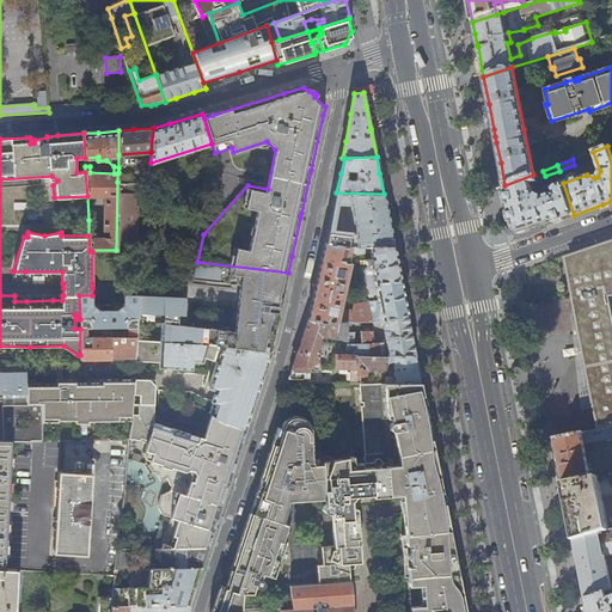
[(542,183),(537,173),(533,175),(505,185),(507,196),(512,220),(514,230),(521,233),(574,215),(563,183),(558,185),(554,189),(550,190),(551,195),(544,197),(539,195),(536,185),(542,183)]
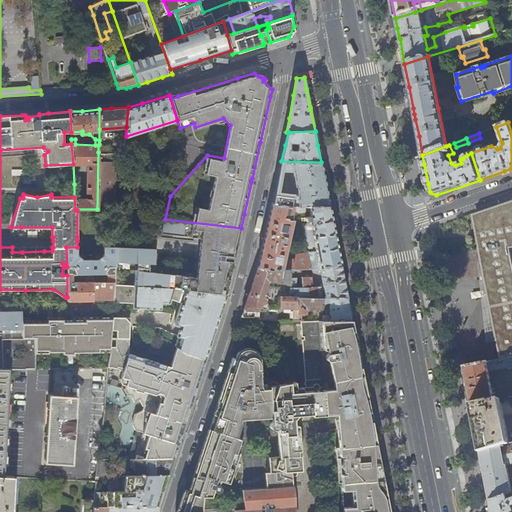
[(321,162),(281,161),(281,162),(276,188),(273,203),(298,206),(329,205),(326,190),(323,171),(321,162)]
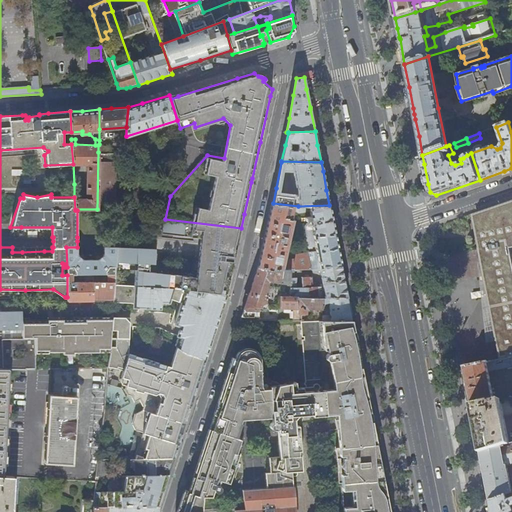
[(511,201),(472,215),(475,231),(475,234),(476,237),(477,240),(478,249),(486,290),(497,344),(500,359),(511,356),(511,201)]
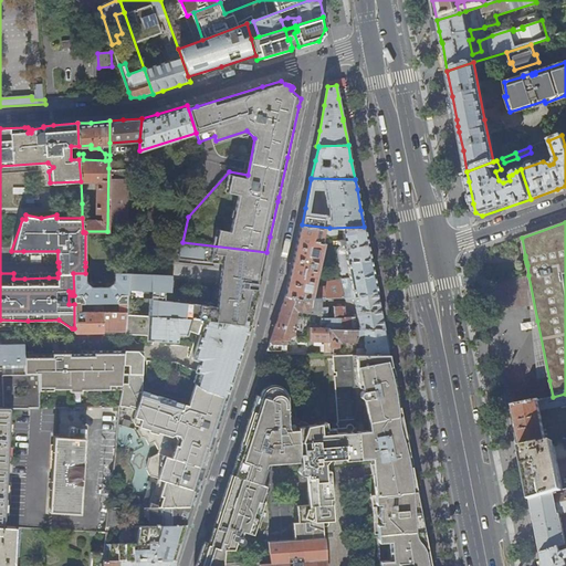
[(329,228),(302,224),(301,224),(293,258),(293,262),(285,295),(304,299),(318,297),(328,297),(342,297),(343,297),(376,290),(371,265),(367,242),(364,227),(329,228)]
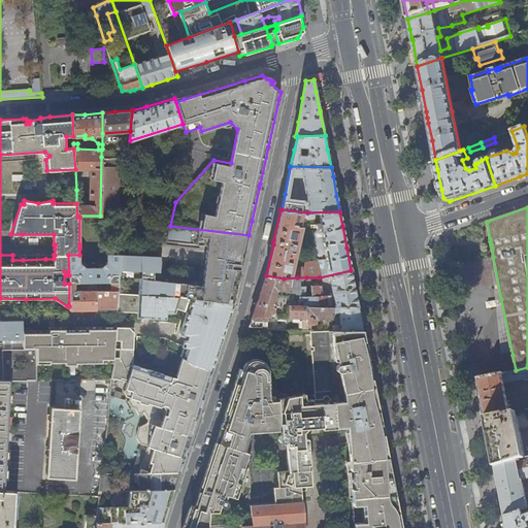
[(121,255),(120,270),(145,272),(144,281),(139,281),(138,294),(140,294),(180,296),(234,303),(240,274),(249,235),(170,226),(168,241),(208,246),(203,288),(153,282),(154,279),(155,274),(154,274),(154,272),(160,272),(161,257),(121,255)]
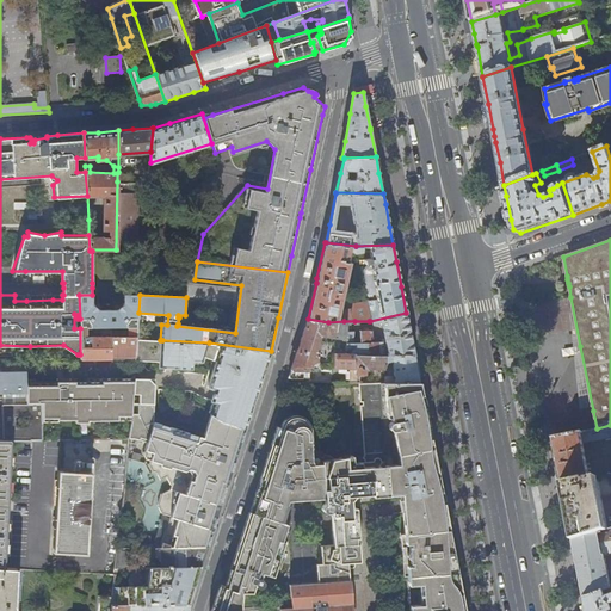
[(92,295),(79,295),(80,319),(80,327),(86,327),(99,327),(110,327),(118,326),(129,326),(137,326),(139,313),(140,295),(124,295),(124,303),(117,309),(99,310),(93,303),(92,295)]
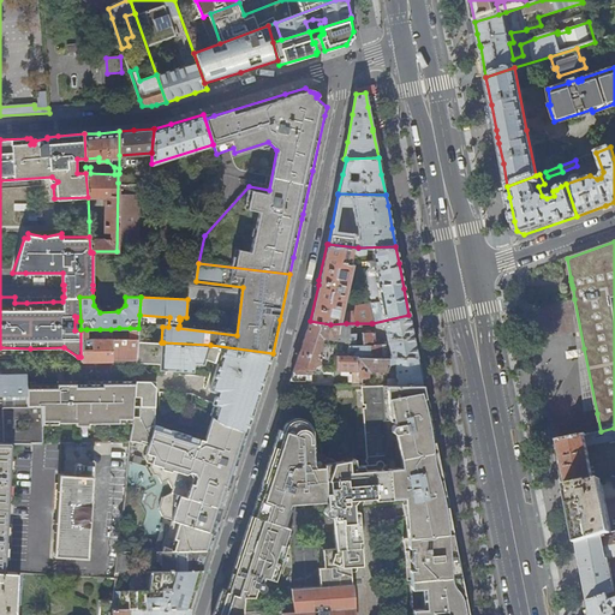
[(413,335),(408,315),(372,323),(371,323),(371,327),(384,326),(388,347),(381,347),(380,345),(374,345),(374,333),(362,334),(362,346),(356,346),(356,345),(354,344),(353,342),(352,341),(352,326),(357,326),(357,323),(346,323),(347,356),(357,356),(417,357),(413,335)]
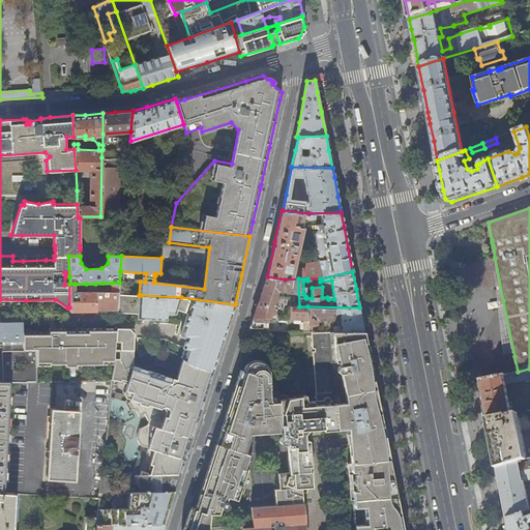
[(285,280),(267,276),(262,292),(258,304),(253,319),(249,328),(268,329),(268,319),(288,320),(288,319),(289,306),(299,306),(298,278),(285,280)]
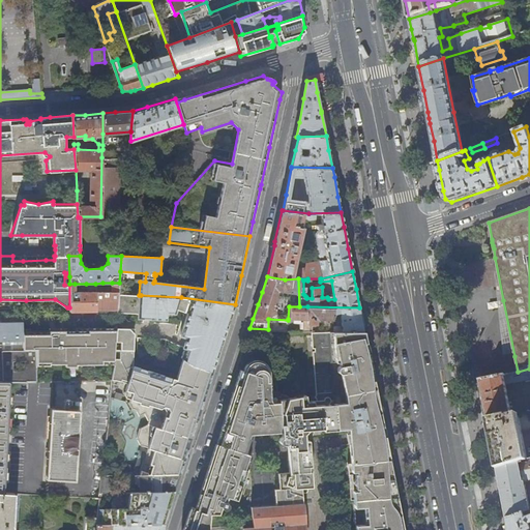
[(102,283),(95,284),(95,288),(95,292),(96,312),(117,311),(119,293),(119,283),(112,283),(112,291),(102,291),(102,283)]
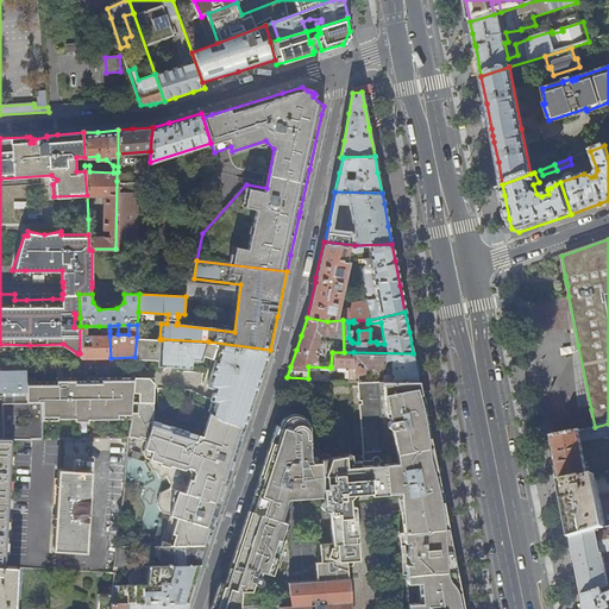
[(86,326),(80,326),(80,327),(80,353),(81,358),(95,358),(111,358),(110,336),(86,336),(86,326)]
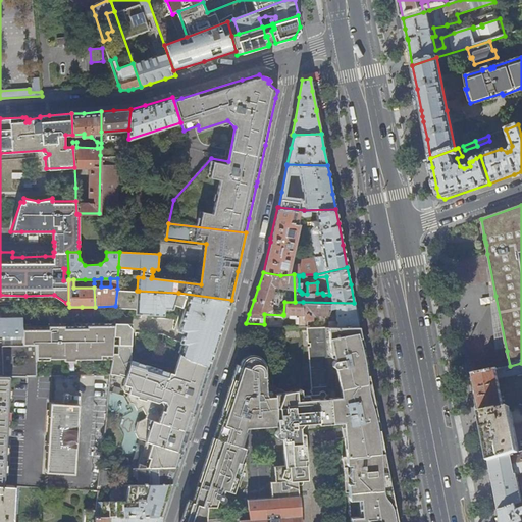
[(231,300),(178,293),(139,291),(137,291),(117,289),(115,306),(115,308),(137,309),(137,314),(164,316),(165,309),(173,310),(174,306),(184,310),(177,332),(189,336),(186,344),(180,343),(177,352),(179,354),(189,360),(209,367),(213,354),(224,321),(231,300)]
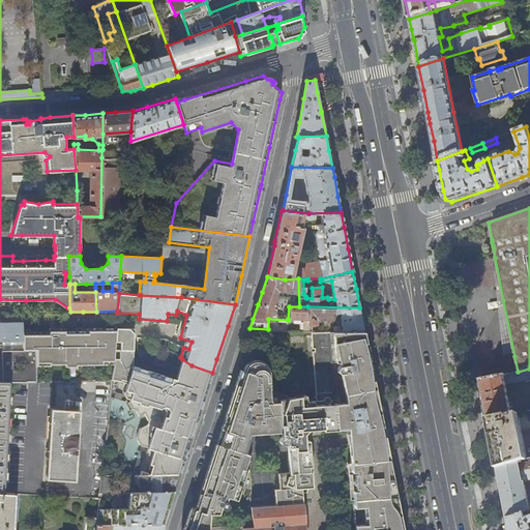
[(307,320),(307,306),(299,306),(289,306),(288,319),(307,320)]
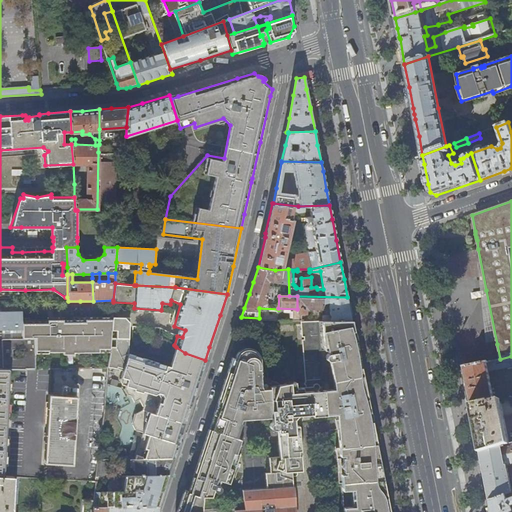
[(349,308),(347,297),(297,296),(297,309),(297,314),(300,314),(305,313),(305,309),(306,308),(323,308),(323,304),(329,303),(331,317),(322,317),(322,320),(352,319),(349,308)]
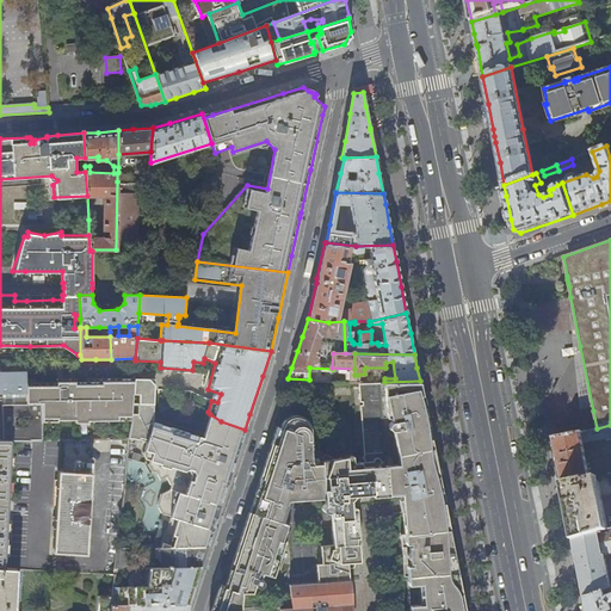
[(0,402),(26,402),(26,382),(26,371),(10,372),(0,371),(0,402)]
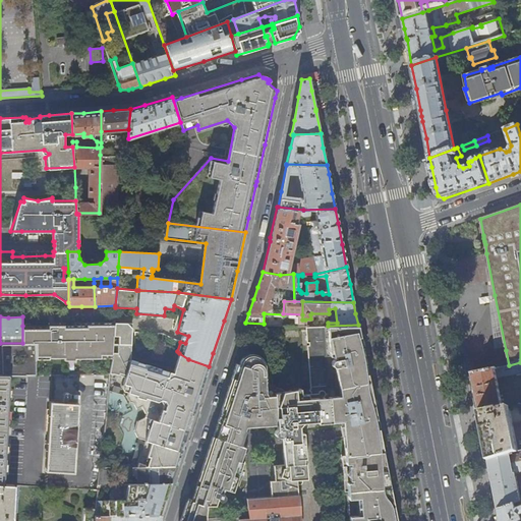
[(101,354),(113,354),(113,351),(113,343),(115,323),(108,323),(92,323),(74,323),(74,326),(68,326),(53,326),(33,326),(22,326),(22,343),(35,343),(35,358),(64,357),(64,360),(75,360),(75,358),(101,358),(101,354)]
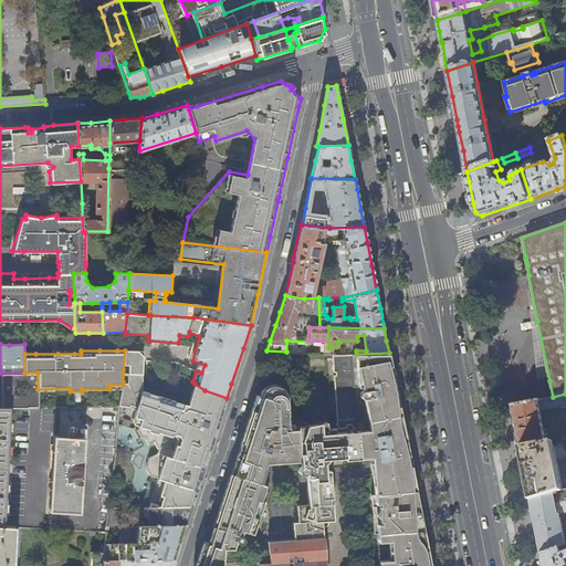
[(125,350),(123,373),(129,373),(143,373),(143,374),(145,352),(125,350)]
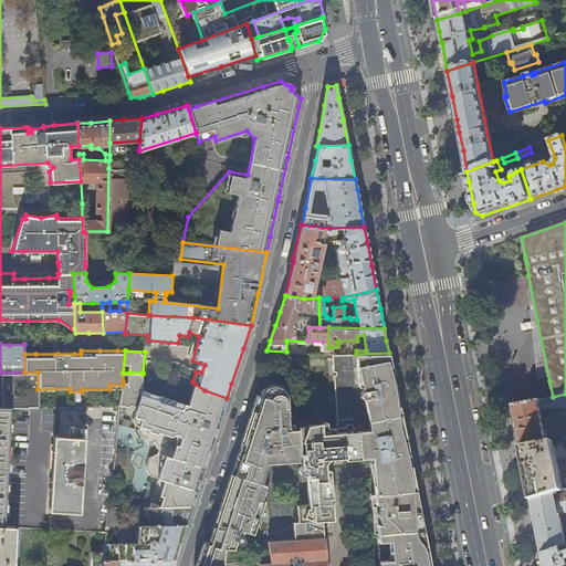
[(360,456),(371,456),(374,493),(370,493),(374,534),(377,534),(378,565),(430,565),(428,548),(419,509),(415,482),(411,465),(408,449),(401,416),(397,392),(392,369),(389,353),(356,354),(332,354),(331,354),(332,373),(334,373),(334,376),(333,376),(337,421),(335,425),(337,427),(337,428),(325,429),(325,425),(300,427),(300,430),(292,431),(291,427),(286,396),(286,392),(284,390),(281,389),(279,388),(274,387),(271,388),(266,389),(264,394),(262,400),(257,398),(253,409),(249,422),(242,441),(233,468),(231,477),(229,477),(223,493),(215,520),(216,521),(215,523),(215,525),(218,526),(217,530),(209,540),(208,543),(203,542),(199,553),(195,565),(219,565),(223,565),(228,549),(238,548),(240,542),(242,544),(244,545),(247,544),(248,543),(249,541),(248,538),(245,536),(248,531),(258,534),(268,504),(263,502),(268,489),(263,488),(269,471),(268,470),(269,465),(302,462),(302,469),(300,471),(297,474),(299,475),(300,478),(302,479),(305,479),(306,477),(308,505),(296,506),(297,522),(293,523),(293,541),(268,543),(269,563),(259,564),(258,565),(326,565),(324,531),(326,527),(329,525),(329,524),(331,521),(332,521),(332,517),(334,515),(332,514),(332,513),(331,499),(333,498),(331,495),(329,489),(327,489),(325,465),(329,460),(344,459),(345,461),(360,460),(360,456)]
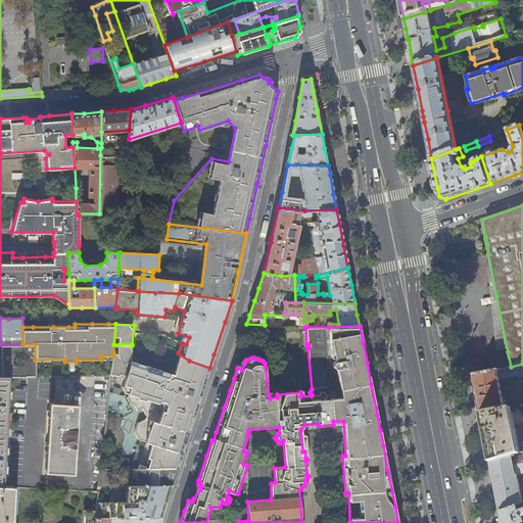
[(0,376),(9,376),(36,376),(35,360),(35,344),(22,344),(0,344),(0,376)]
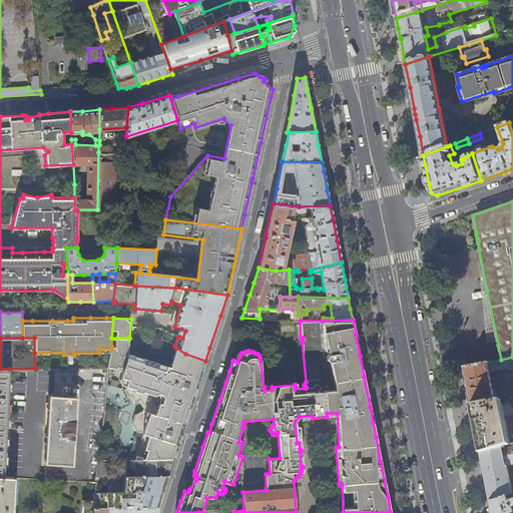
[(185,354),(176,348),(170,368),(158,364),(158,362),(144,357),(143,360),(128,355),(129,339),(129,338),(117,338),(116,346),(111,346),(111,349),(110,352),(107,367),(108,368),(108,369),(116,370),(123,372),(119,382),(119,383),(121,387),(125,388),(124,391),(128,397),(132,398),(135,404),(141,401),(144,408),(143,412),(136,415),(133,426),(137,433),(143,435),(135,460),(143,460),(143,461),(174,460),(176,453),(184,426),(185,424),(186,419),(193,399),(202,370),(205,361),(185,354)]
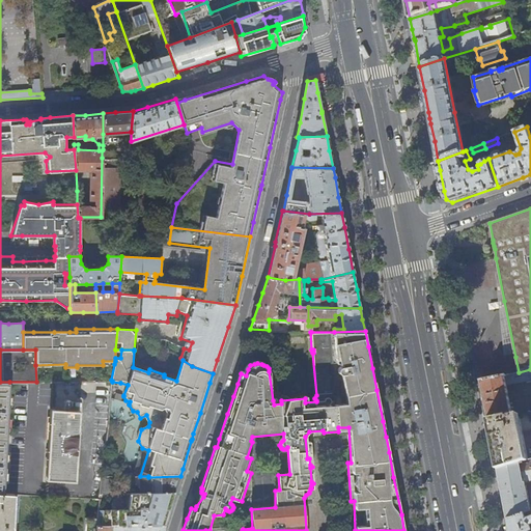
[(530,369),(519,372),(480,381),(484,400),(487,420),(512,414),(506,385),(530,379),(530,369)]
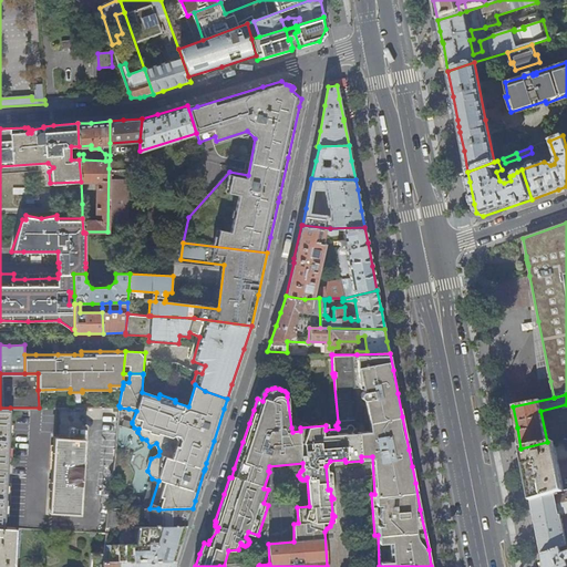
[(0,526),(3,527),(10,408),(0,408),(0,526)]
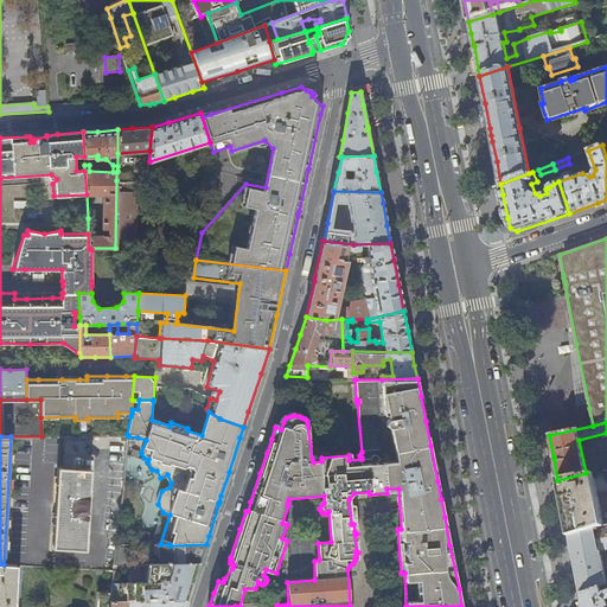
[(52,549),(85,550),(90,470),(57,468),(52,549)]
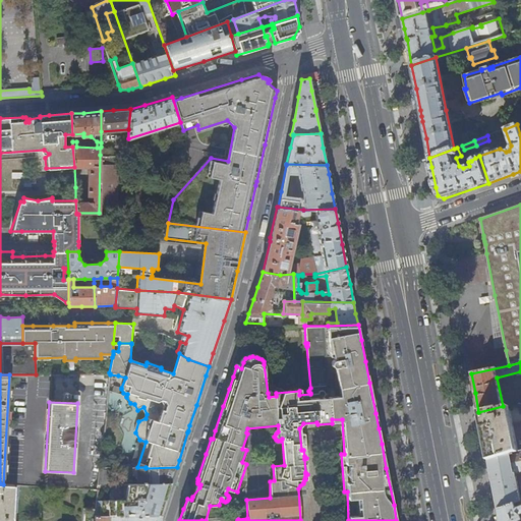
[(520,402),(503,406),(478,412),(483,436),(488,460),(520,450),(520,402)]
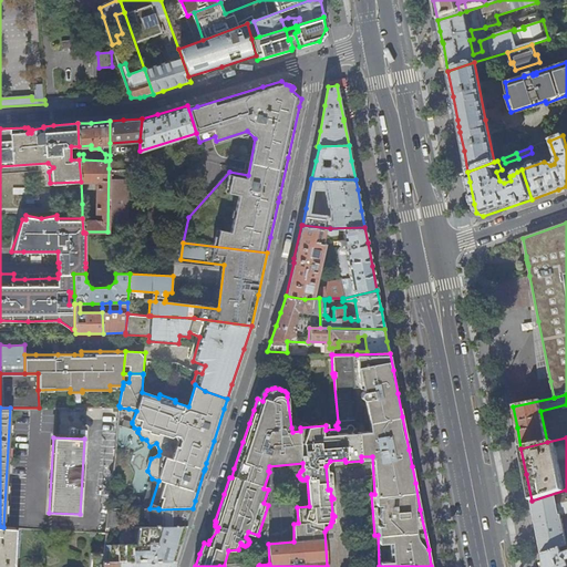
[(566,490),(532,501),(537,527),(542,555),(566,545),(566,540),(562,515),(566,513),(566,490)]
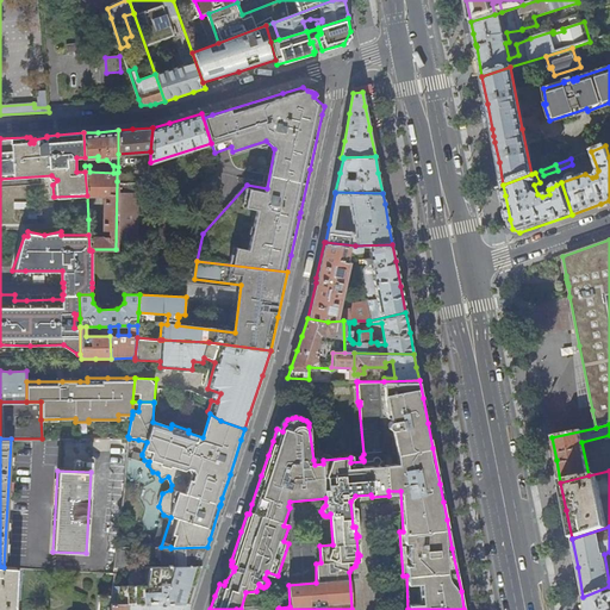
[(162,560),(162,567),(203,566),(205,559),(209,547),(207,547),(170,548),(170,547),(161,547),(155,547),(155,554),(156,558),(160,560),(162,560)]
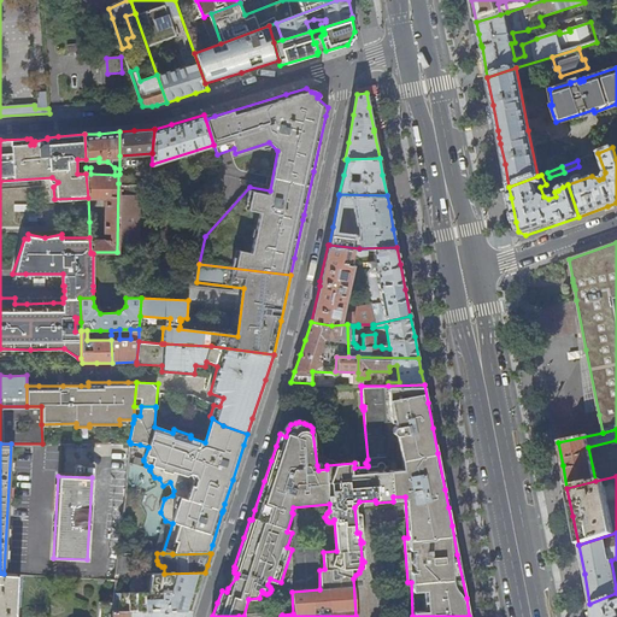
[(118,554),(116,575),(127,575),(129,554),(118,554)]
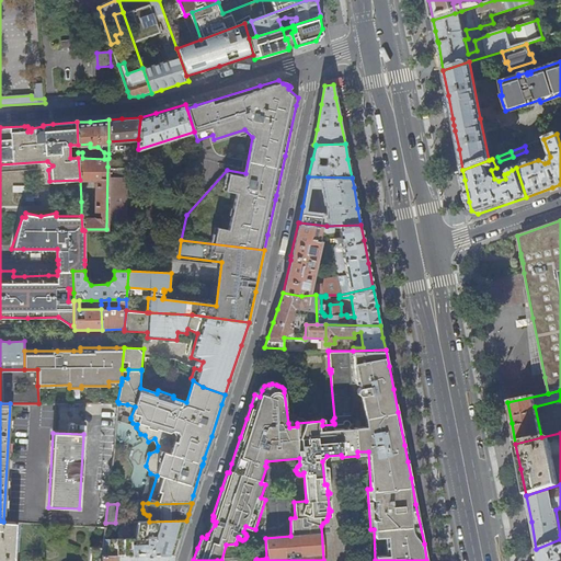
[(12,560),(14,523),(3,522),(0,521),(0,560),(12,560)]
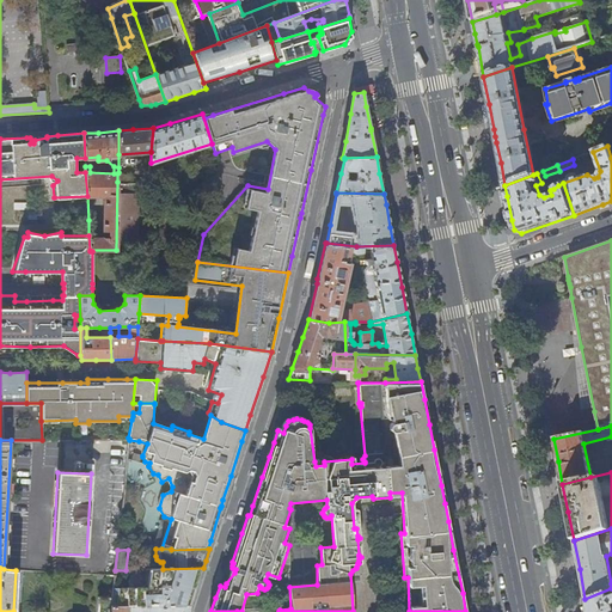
[(114,588),(111,606),(190,605),(193,599),(199,581),(203,568),(163,569),(142,569),(140,587),(114,588)]
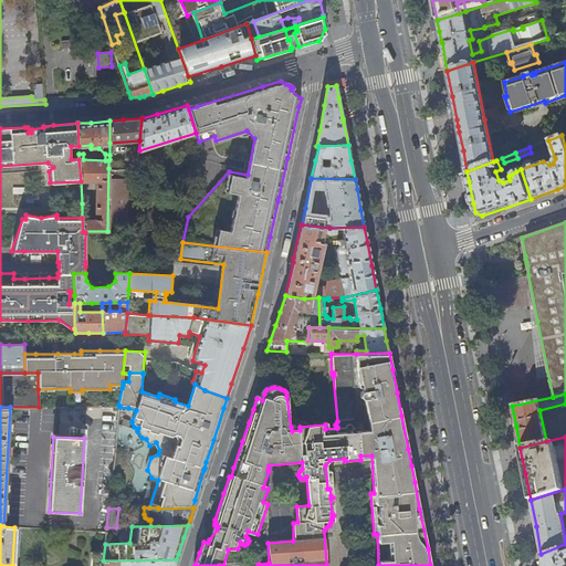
[(565,565),(565,544),(541,554),(544,565),(543,565),(565,565)]
